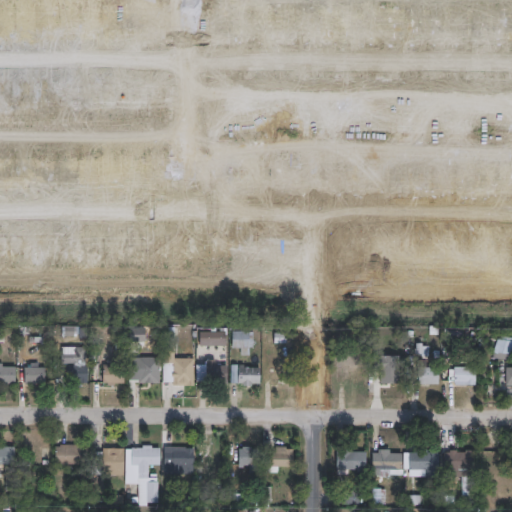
[(252,331),(252,348),(249,348),(249,356),(243,356),(243,348),(234,348),(234,331),(252,331)]
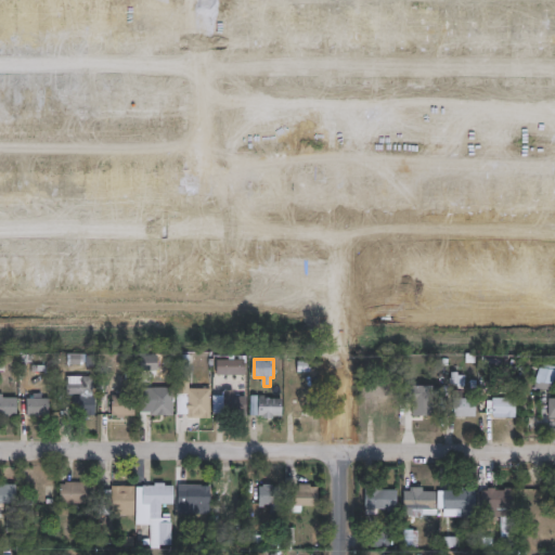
[(248,376),(220,376),(219,360),(248,360),(248,376)]
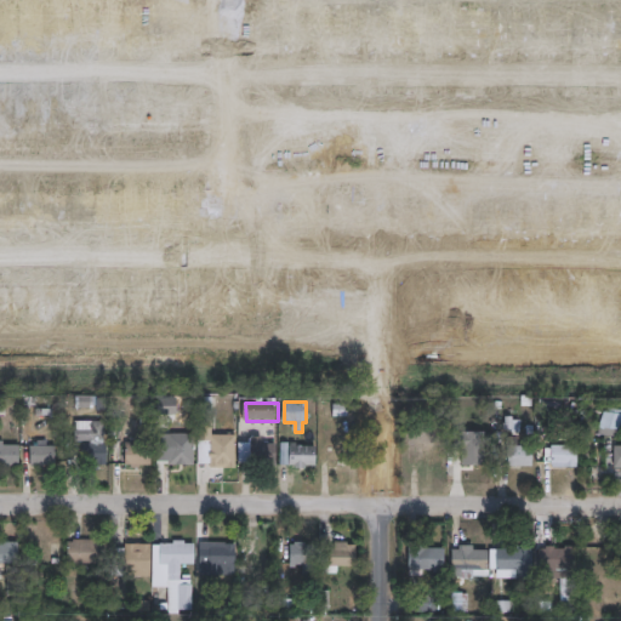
[(620,411),(620,415),(620,420),(619,431),(609,428),(607,437),(596,434),(600,411),(605,411),(605,408),(620,411)]
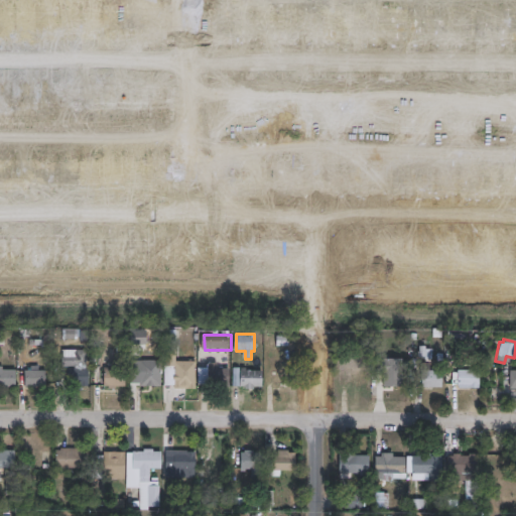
[(88,350),(88,369),(91,369),(91,387),(81,387),(81,385),(70,385),(70,369),(77,369),(77,366),(63,366),(63,355),(77,355),(77,350),(88,350)]
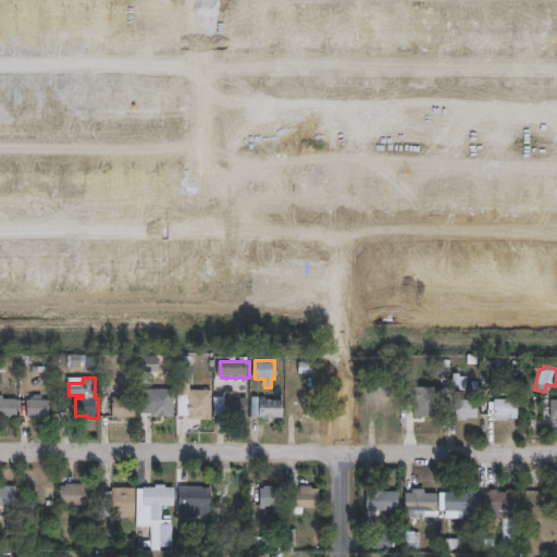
[(214,391),(213,419),(190,419),(190,417),(180,416),(181,379),(193,379),(193,391),(214,391)]
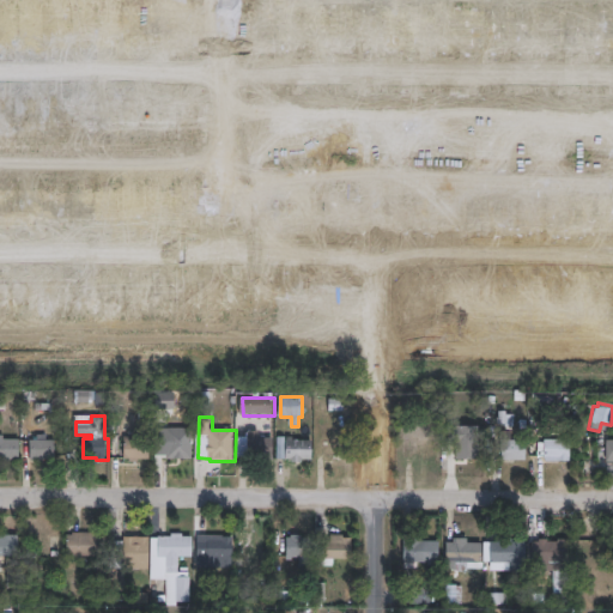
[(339,428),(339,439),(357,439),(357,460),(345,460),(345,466),(335,466),(335,457),(328,457),(328,455),(321,455),(321,439),(329,439),(329,428),(339,428)]
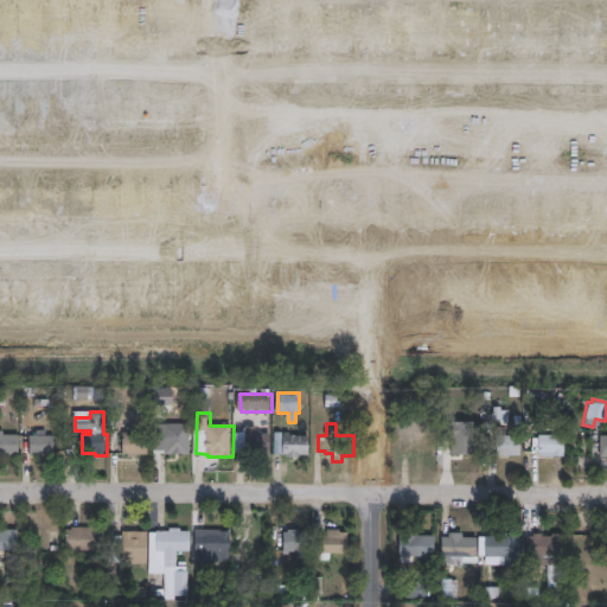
[(131,432),(131,434),(151,435),(151,454),(139,454),(139,458),(131,458),(131,454),(125,454),(125,432),(131,432)]
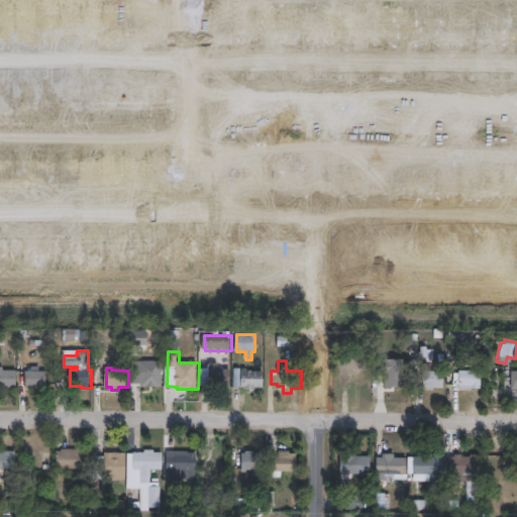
[(403,368),(403,371),(410,371),(410,389),(393,389),(393,386),(388,386),(388,371),(396,371),(396,368),(403,368)]
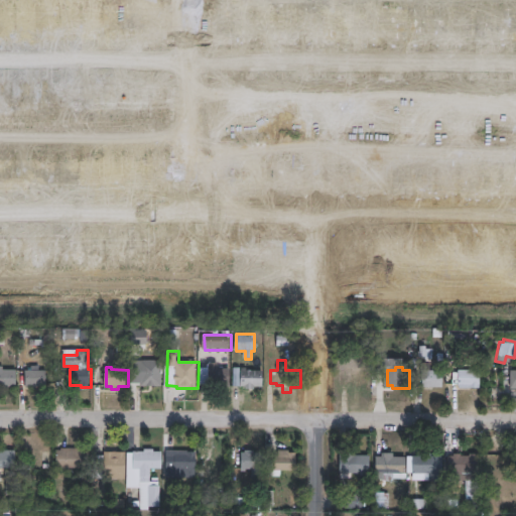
[(164,369),(163,386),(147,386),(147,384),(141,384),(141,368),(164,369)]
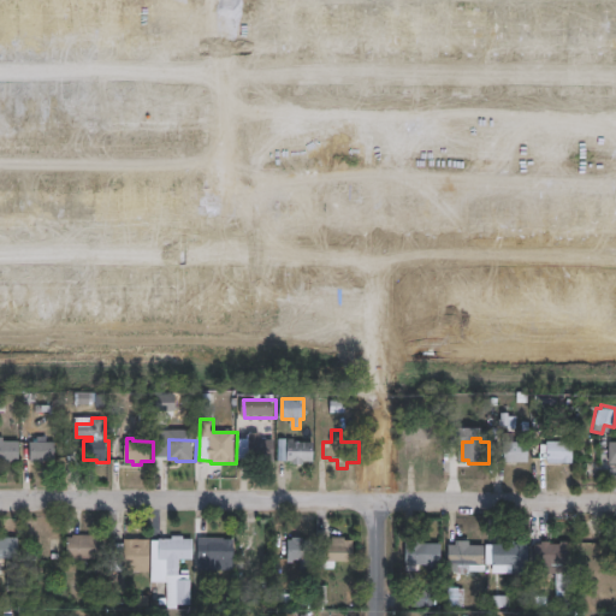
[(277,440),(277,460),(238,458),(240,439),(277,440)]
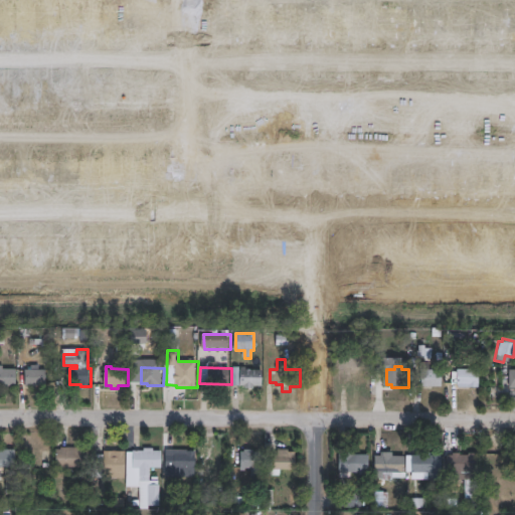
[(266,370),(266,386),(255,386),(255,388),(246,388),(246,386),(242,386),(243,367),(248,367),(248,369),(266,370)]
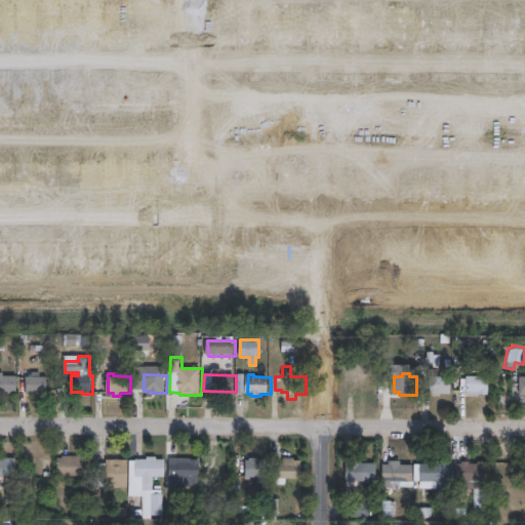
[(0,375),(1,375),(1,376),(18,376),(19,393),(0,393),(0,375)]
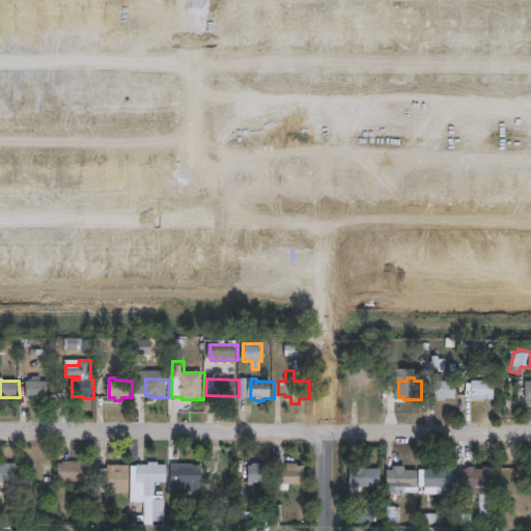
[(39,397),(39,400),(31,400),(31,397),(28,397),(28,381),(50,381),(50,397),(39,397)]
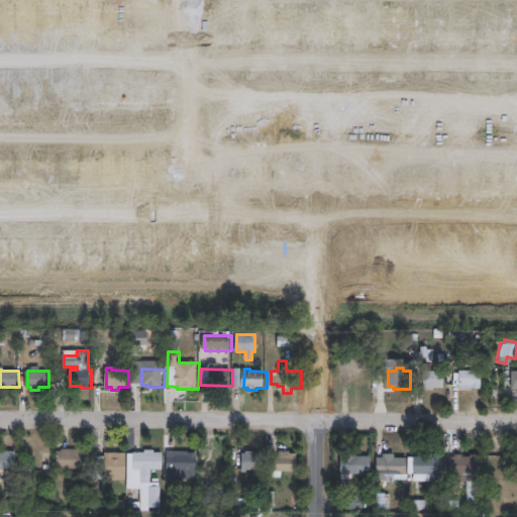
[(445,388),(425,388),(425,371),(430,371),(445,371),(445,388)]
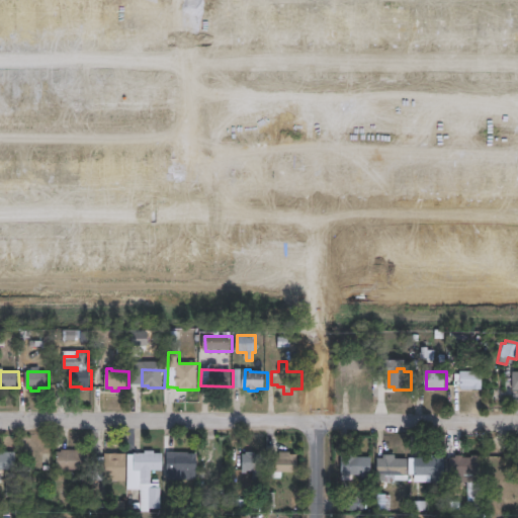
[(479,390),(462,390),(462,371),(479,371),(479,390)]
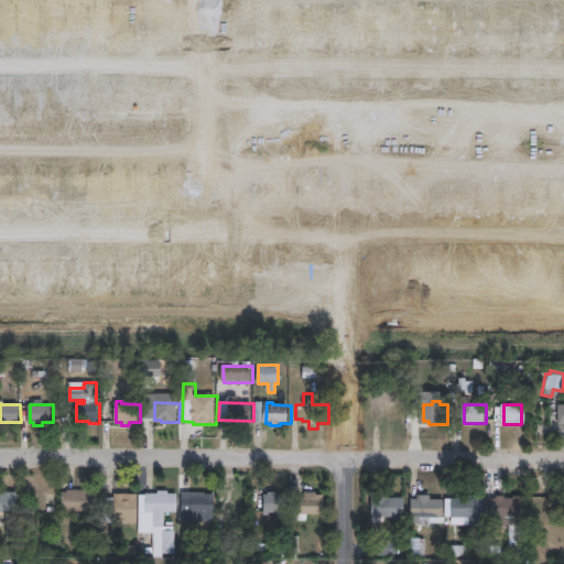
[(407,405),(405,424),(394,423),(394,426),(388,426),(388,424),(373,424),(375,407),(383,408),(383,405),(407,405)]
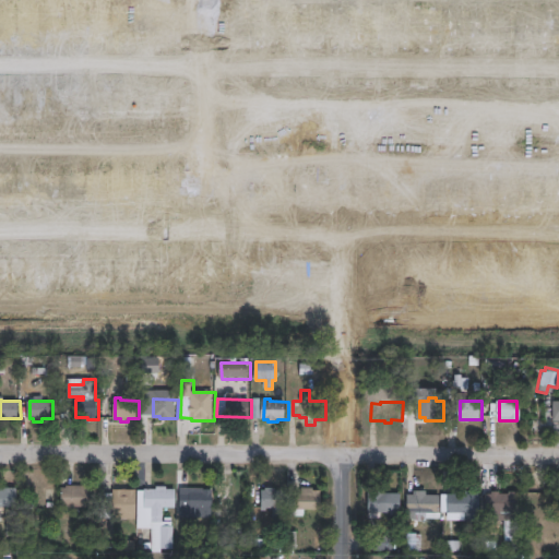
[(558,420),(549,420),(549,402),(558,402),(558,420)]
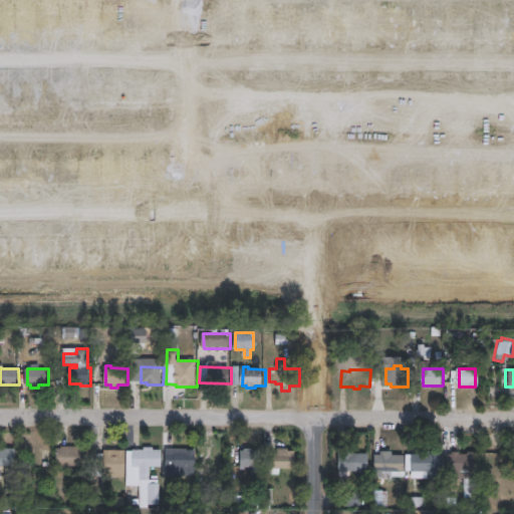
[(82,447),(82,449),(90,449),(90,466),(58,466),(58,449),(62,449),(62,447),(82,447)]
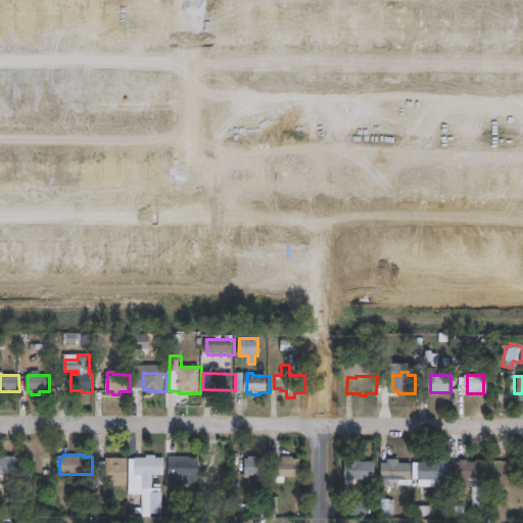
[(157,456),(157,459),(167,459),(167,475),(154,475),(154,488),(155,488),(155,485),(162,485),(162,488),(163,488),(163,492),(164,492),(163,514),(153,514),(153,517),(143,517),(144,494),(130,494),(131,460),(137,460),(137,458),(148,459),(148,456),(157,456)]
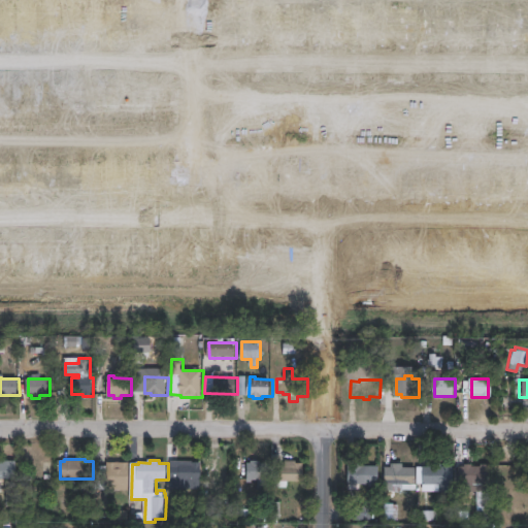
[(306,464),(305,482),(284,481),(285,466),(287,466),(287,460),(298,461),(298,463),(306,464)]
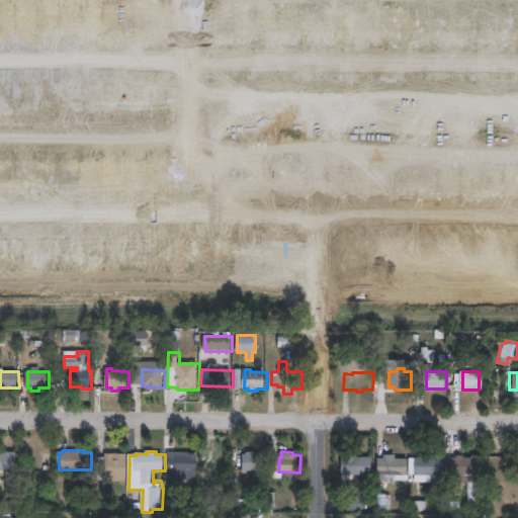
[(18,470),(0,470),(0,452),(18,452),(18,470)]
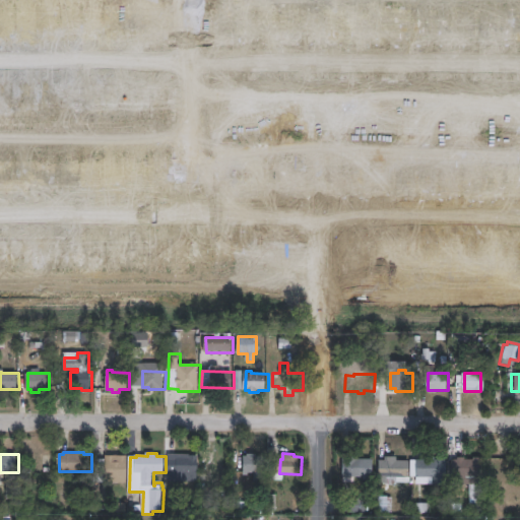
[(191,454),(191,455),(200,455),(200,481),(170,481),(170,455),(191,454)]
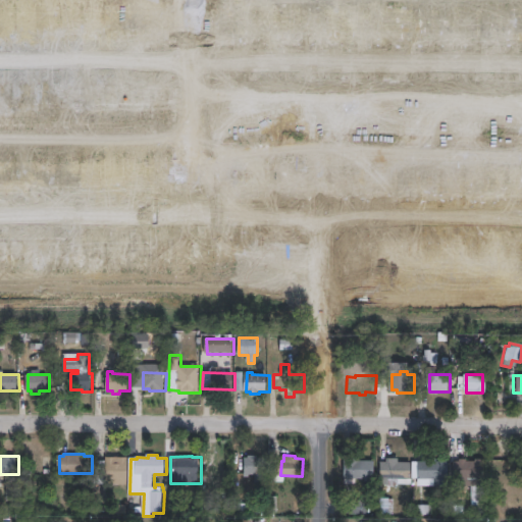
[(268,458),(267,474),(246,473),(247,456),(260,456),(260,458),(268,458)]
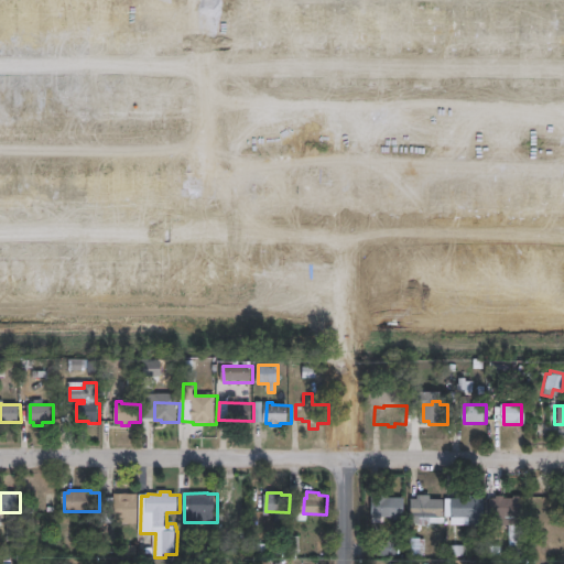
[(133,513),(133,524),(115,524),(115,523),(102,523),(102,498),(115,498),(115,497),(121,497),(121,494),(140,494),(139,513),(133,513)]
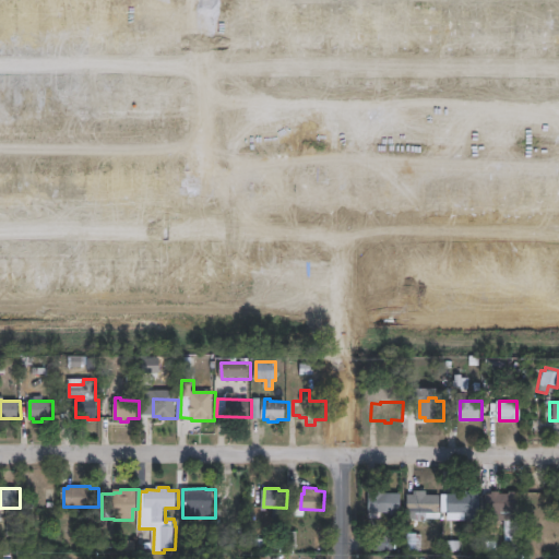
[(403,494),(402,515),(393,515),(393,512),(370,511),(371,490),(387,491),(387,492),(403,494)]
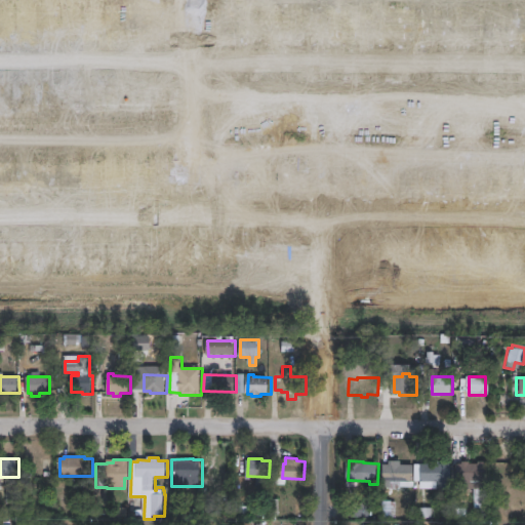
[(403,461),(403,466),(416,466),(415,487),(402,487),(402,489),(384,489),(384,466),(391,466),(391,461),(403,461)]
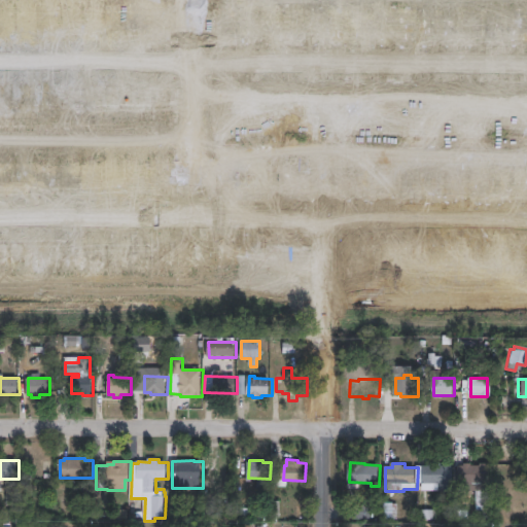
[(440,463),(440,466),(455,466),(455,487),(445,487),(445,485),(442,485),(441,491),(424,491),(424,466),(429,466),(429,463),(440,463)]
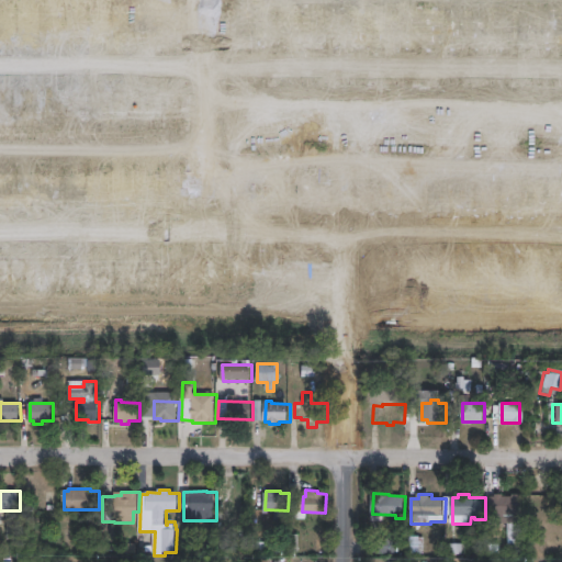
[(504,496),(507,496),(507,494),(518,495),(517,517),(487,515),(489,496),(496,496),(496,494),(505,495),(504,496)]
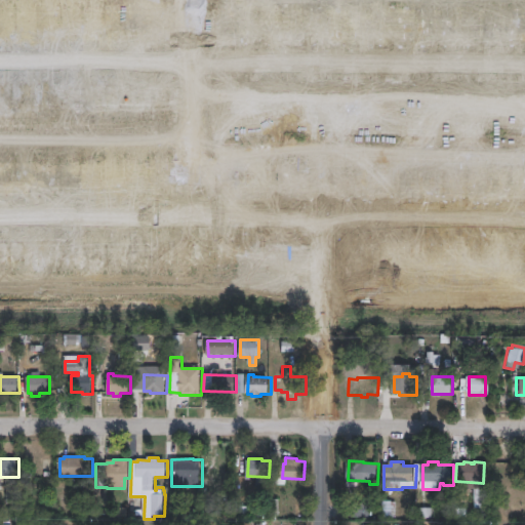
[(395,500),(381,500),(381,517),(395,517),(395,500)]
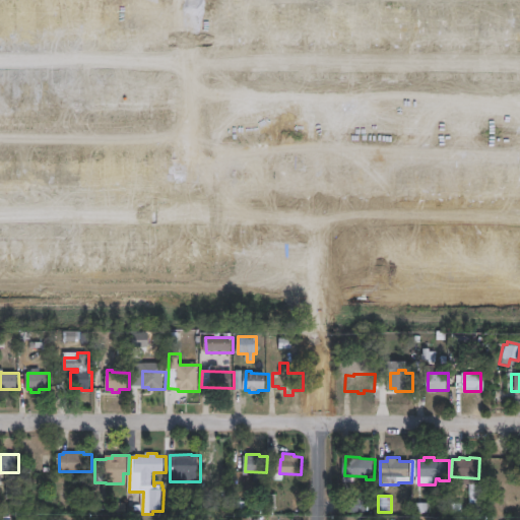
[(374,500),(374,511),(368,511),(368,514),(351,513),(351,498),(369,499),(369,500),(374,500)]
